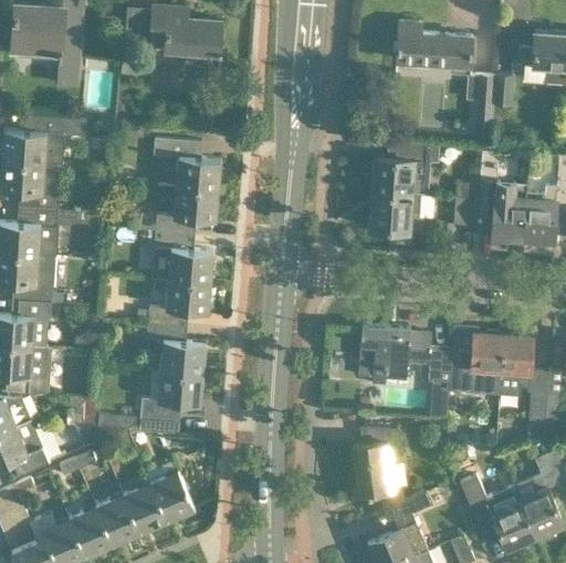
[(58,56),(77,59),(82,2),(63,0),(62,8),(60,8),(60,13),(35,11),(37,7),(14,4),(13,28),(10,27),(9,43),(12,44),(11,53),(16,53),(17,50),(55,52),(55,55),(58,55),(58,56)]
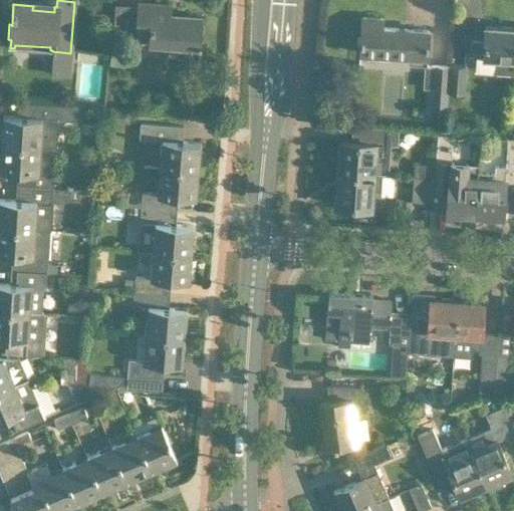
[(137,11),(135,41),(150,42),(149,46),(177,48),(176,53),(198,55),(199,49),(200,49),(201,43),(198,42),(200,20),(178,18),(178,21),(169,20),(170,8),(151,7),(151,12),(137,11)]
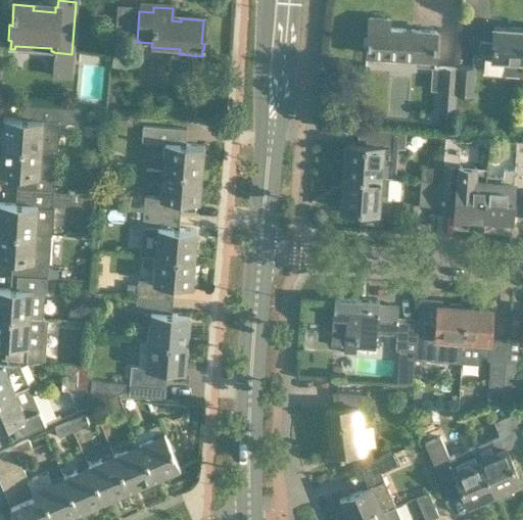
[(416,60),(415,68),(434,71),(437,34),(388,31),(389,22),(368,20),(366,56),(416,60)]
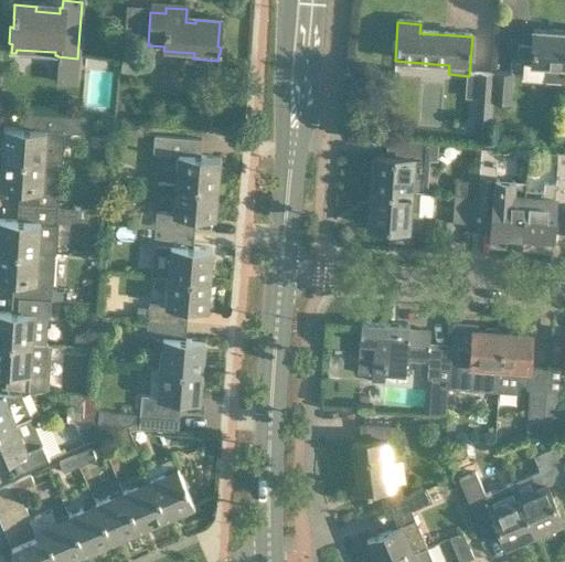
[(564,75),(564,73),(564,33),(533,31),(532,50),(518,49),(516,64),(532,65),(532,67),(544,67),(543,84),(564,85),(564,78),(564,74),(564,75)]
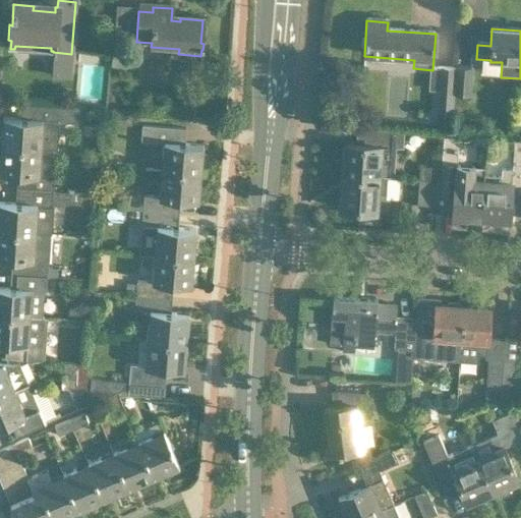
[(69,79),(70,69),(54,67),(53,78),(69,79)]
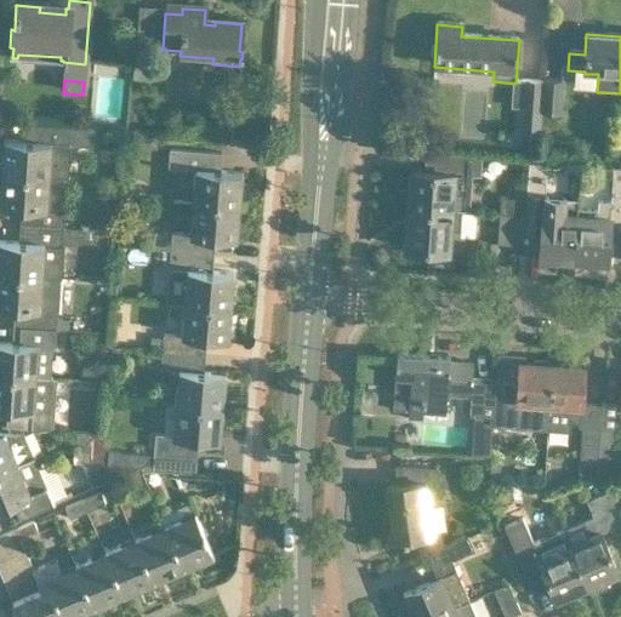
[(542,80),(542,84),(540,113),(540,115),(562,116),(564,81),(542,80)]
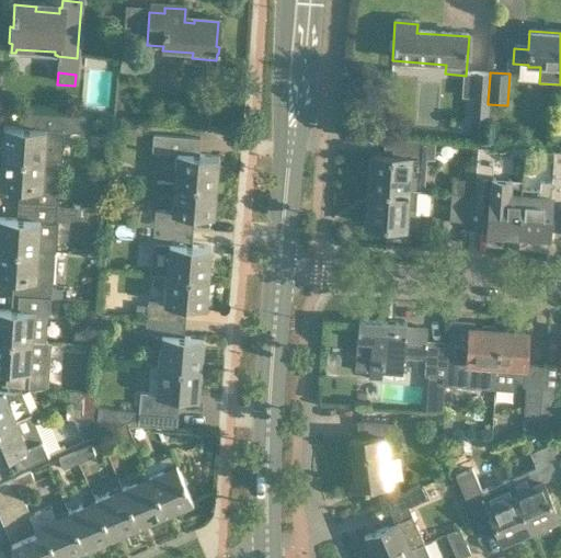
[(488,104),(490,76),(473,75),(470,125),(487,126),(488,104)]
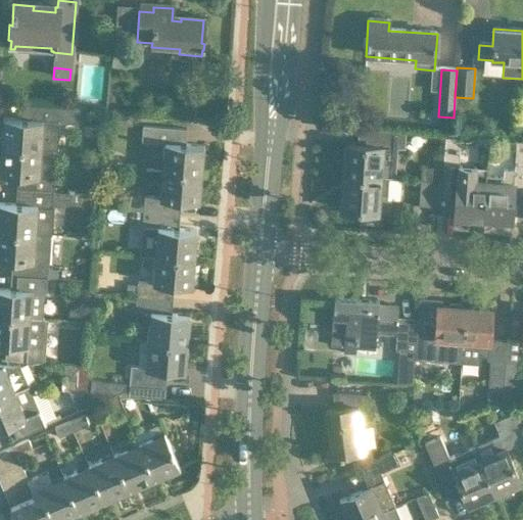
[(3,121),(1,149),(53,152),(53,151),(55,151),(57,125),(58,109),(27,107),(21,107),(21,108),(27,109),(27,122),(3,121)]
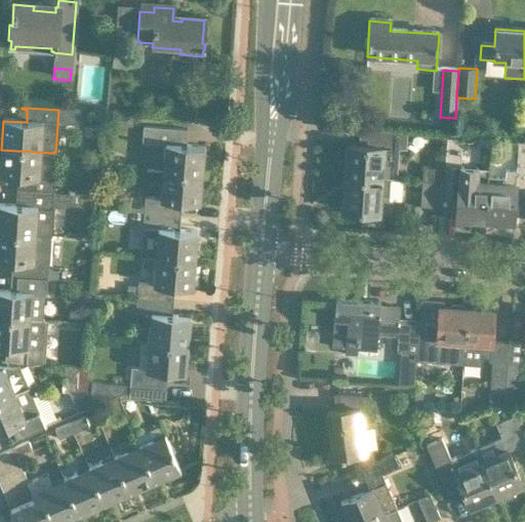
[(203,149),(180,147),(182,133),(187,134),(187,133),(182,132),(166,131),(144,129),(143,144),(149,144),(149,146),(164,147),(162,173),(201,176),(203,149)]
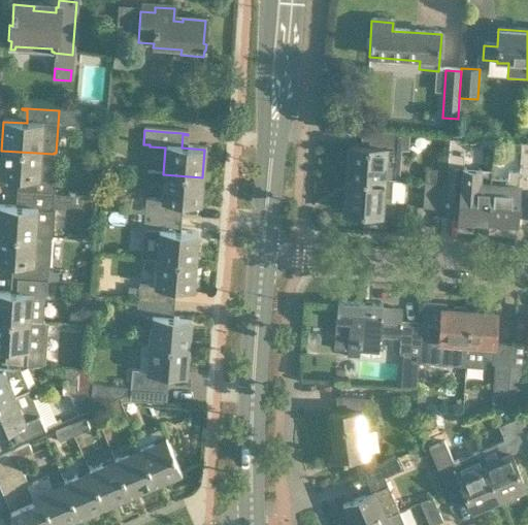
[(347,164),(345,179),(348,179),(348,181),(392,184),(397,184),(398,167),(392,167),(393,154),(393,151),(399,151),(406,152),(408,135),(395,134),(372,132),(371,149),(350,148),(349,164),(347,164)]
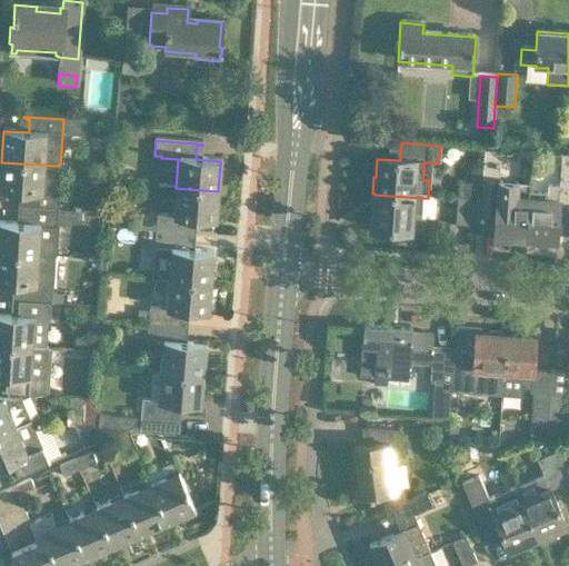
[(56,195),(58,166),(1,162),(0,176),(0,192),(25,195),(23,210),(57,211),(58,196),(56,195)]
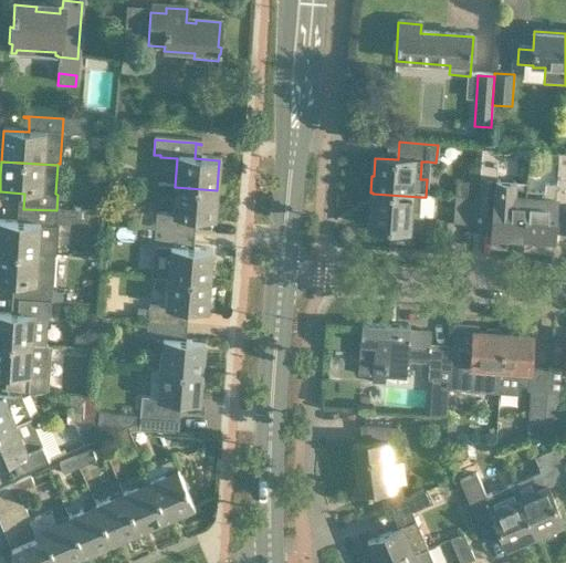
[(523,239),(526,199),(525,199),(526,185),(480,181),(478,214),(493,215),(492,237),(496,238),(495,242),(513,243),(513,239),(523,239)]
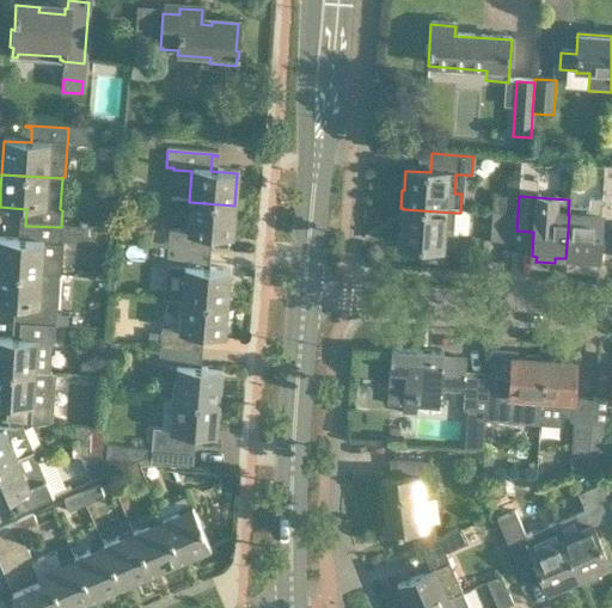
[(518,216),(519,198),(494,197),(493,215),(518,216)]
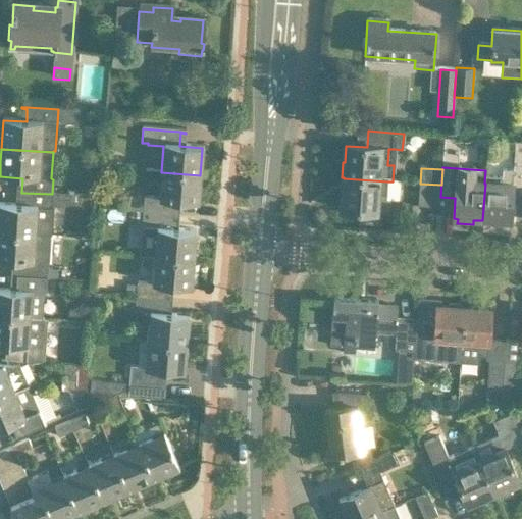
[(485,177),(482,220),(491,221),(491,225),(506,226),(506,222),(511,222),(513,188),(514,172),(503,171),(502,179),(485,177)]
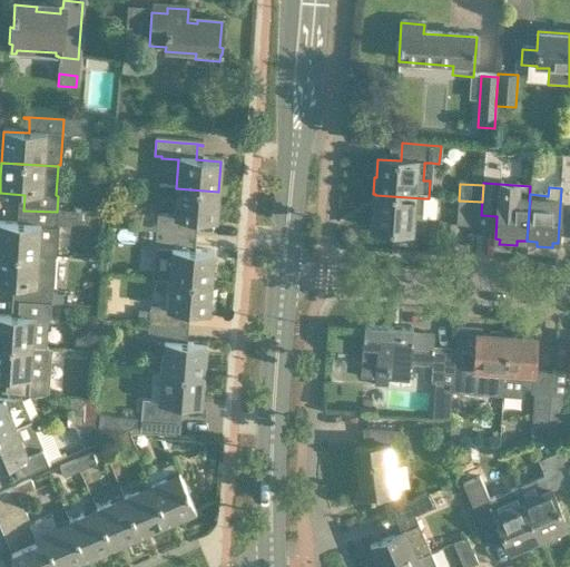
[(215,224),(218,192),(176,188),(174,218),(157,217),(156,234),(189,236),(190,222),(215,224)]
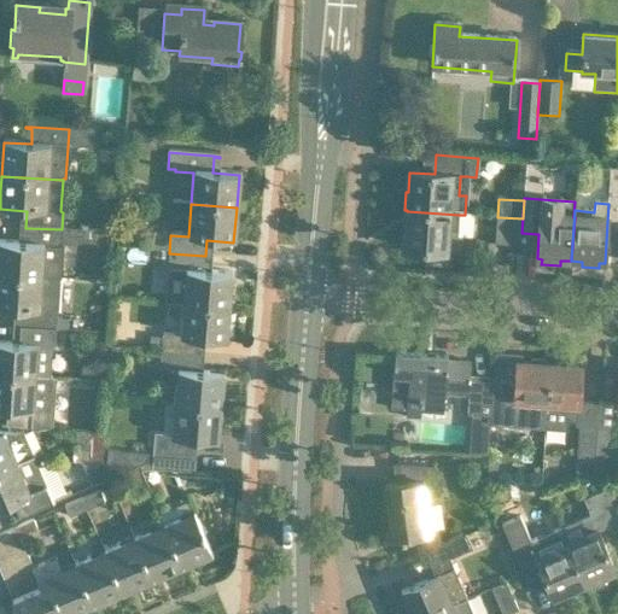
[(456,253),(459,215),(407,211),(404,250),(407,250),(407,252),(420,253),(421,251),(456,253)]
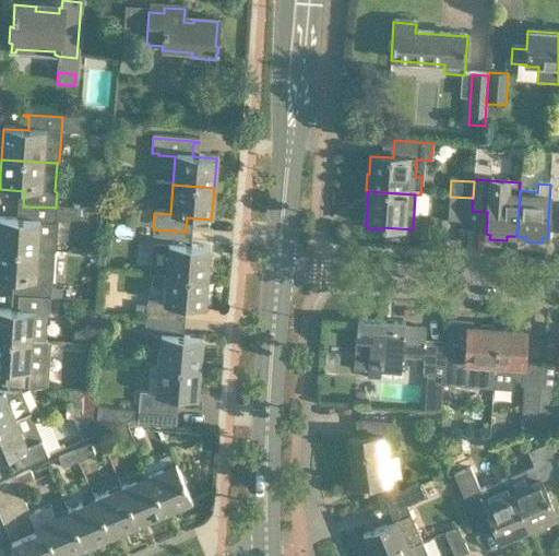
[(473,198),(450,197),(448,223),(471,224),(473,198)]
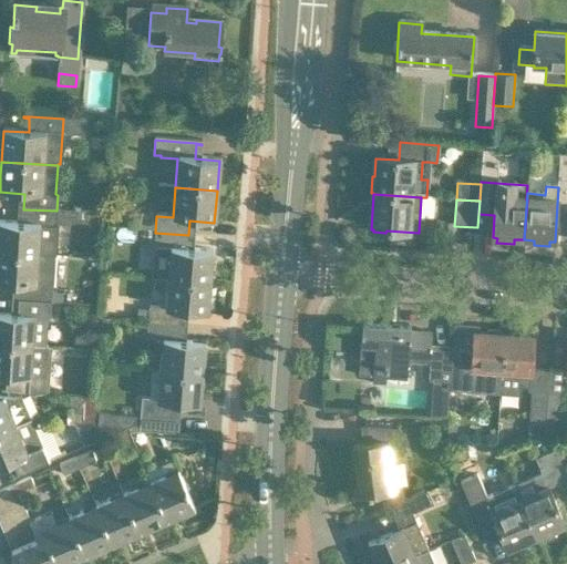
[(57,225),(57,211),(23,209),(22,224),(0,223),(0,253),(38,256),(38,255),(54,257),(57,225)]
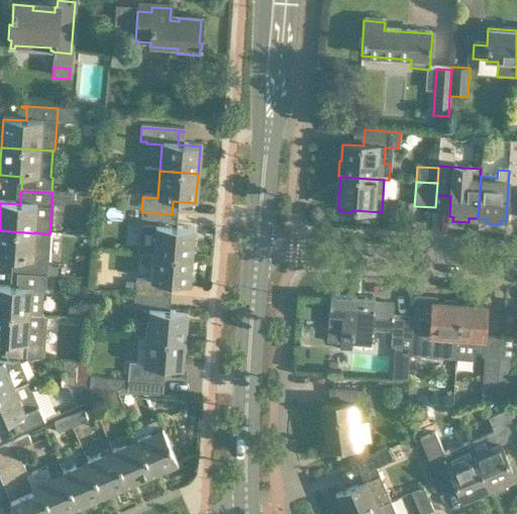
[(140,227),(137,254),(152,255),(191,259),(194,230),(171,228),(172,214),(141,212),(140,227)]
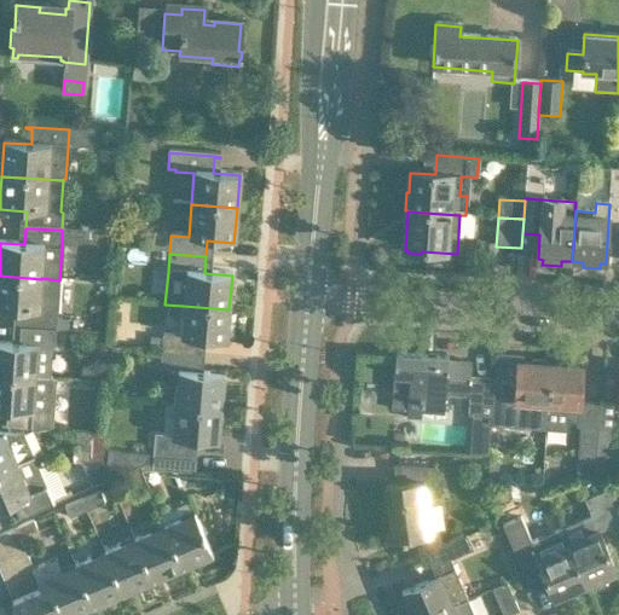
[(41,279),(0,276),(0,311),(19,312),(18,329),(56,331),(59,280),(41,278),(41,279)]
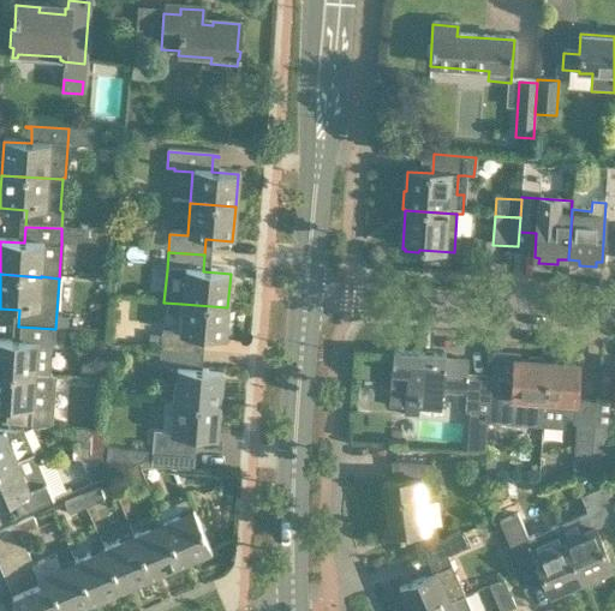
[(225,340),(227,307),(181,304),(179,335),(161,333),(160,351),(197,354),(198,337),(225,340)]
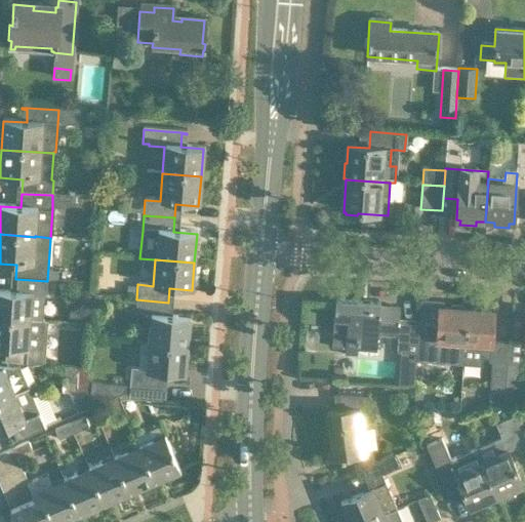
[(43,296),(46,296),(47,281),(15,279),(15,292),(0,291),(0,320),(30,322),(30,321),(42,322),(43,296)]
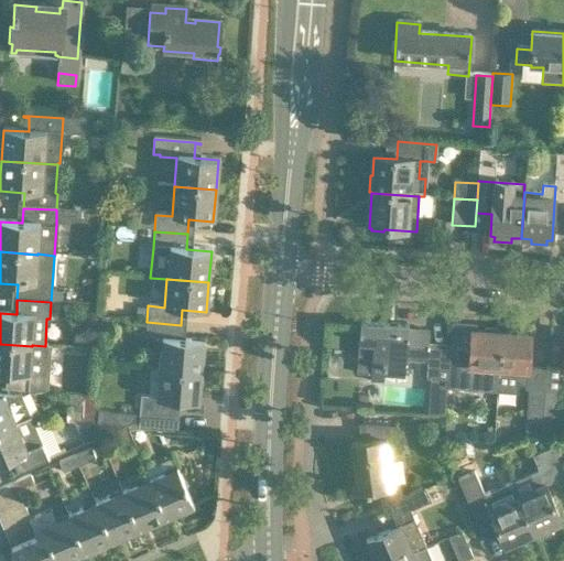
[(179,341),(181,325),(147,322),(145,340),(161,341),(159,369),(201,374),(204,343),(179,341)]
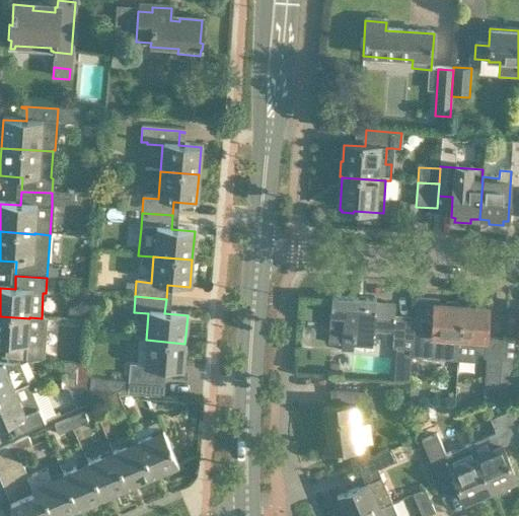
[(393,335),(394,321),(393,321),(394,307),(375,305),(376,301),(331,298),(328,345),(342,346),(341,354),(353,355),(353,348),(373,349),(374,333),(393,335)]
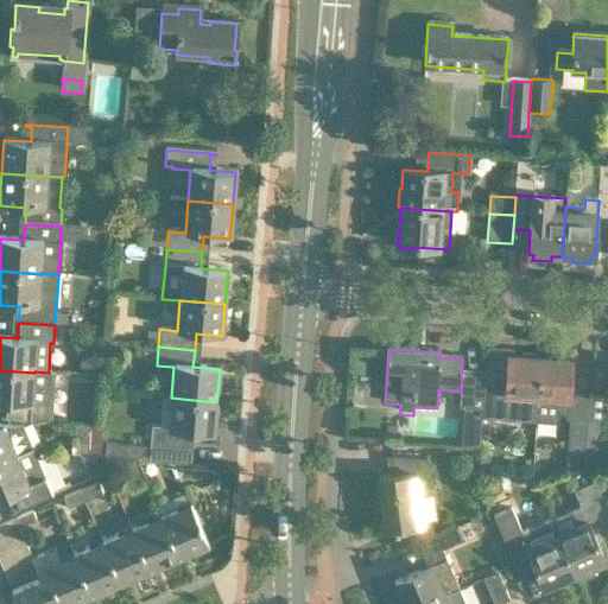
[(537,423),(540,357),(520,356),(520,360),(507,358),(506,380),(486,377),(483,411),(482,418),(537,423)]
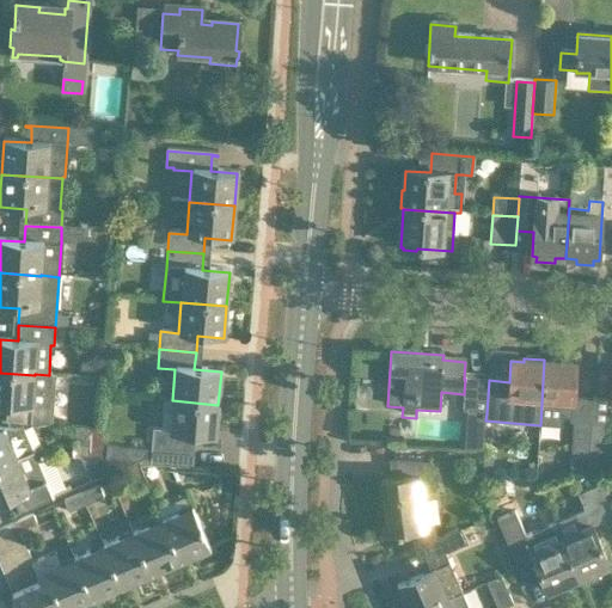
[(563,361),(544,360),(540,425),(562,427),(562,417),(571,418),(576,364),(562,363),(563,361)]
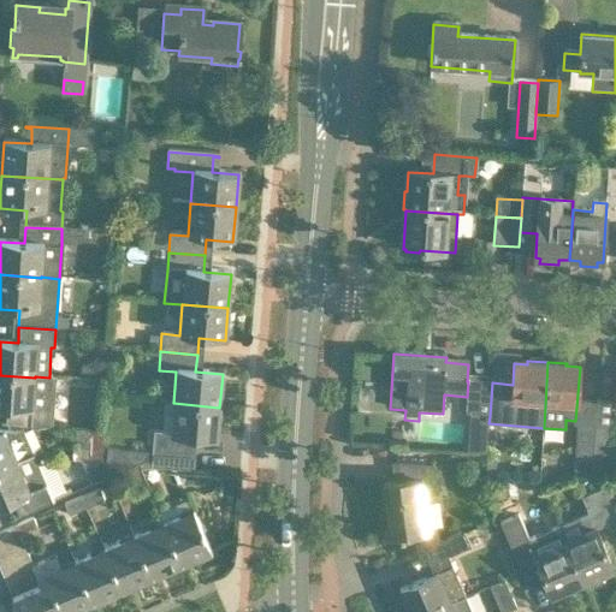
[(0,409),(13,411),(12,426),(6,426),(5,427),(49,429),(53,378),(49,378),(35,376),(35,378),(0,375),(0,409)]
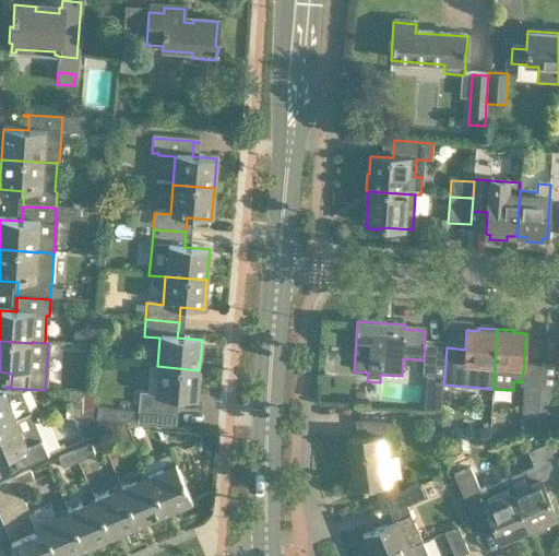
[(424,361),(423,377),(426,377),(444,378),(447,347),(425,346),(424,361)]
